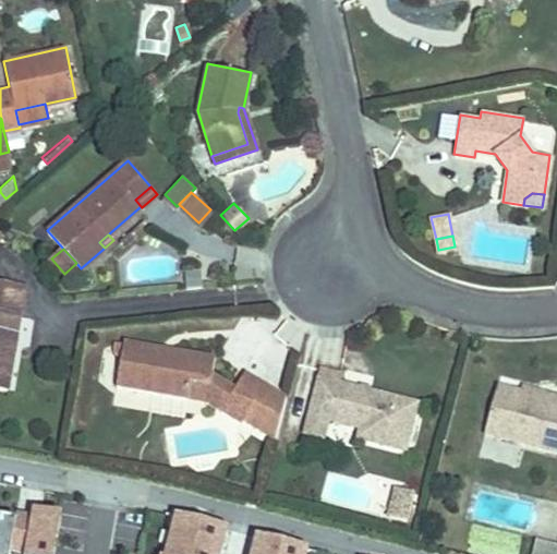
[(0,386),(7,388),(25,282),(0,278),(0,386)]
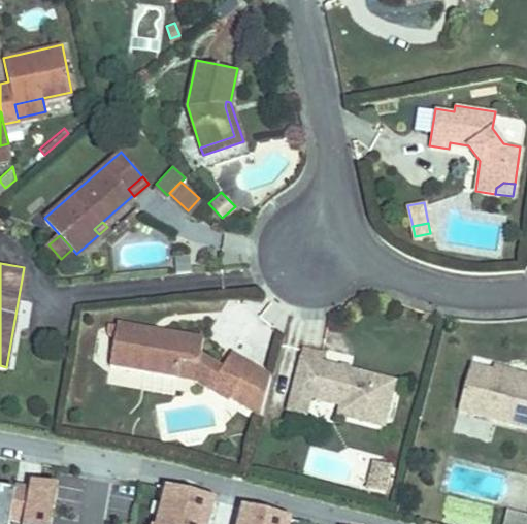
[(108,363),(176,375),(179,359),(198,362),(203,335),(161,328),(160,332),(154,331),(155,327),(117,320),(108,363)]
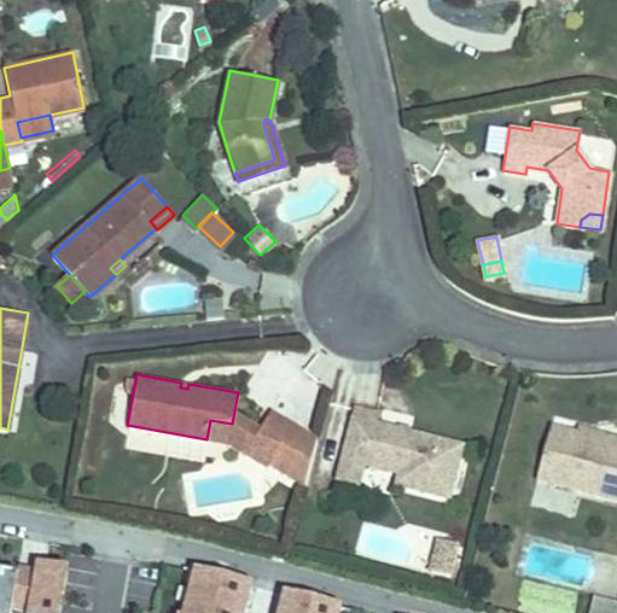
[(395,482),(448,495),(460,443),(373,421),(377,410),(355,406),(342,456),(362,461),(399,471),(395,482)]
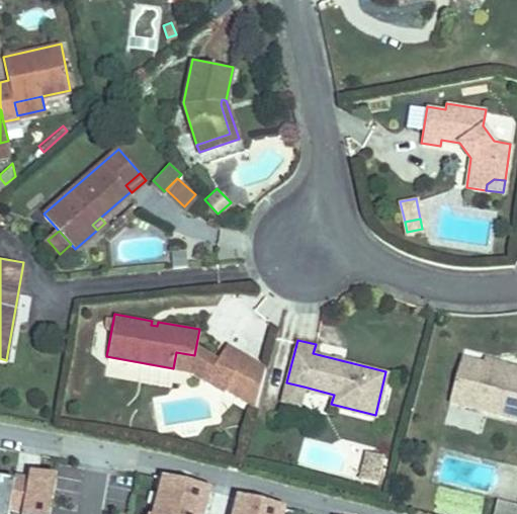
[(225,389),(242,399),(249,388),(232,377),(246,354),(227,343),(204,379),(224,391),(225,389)]
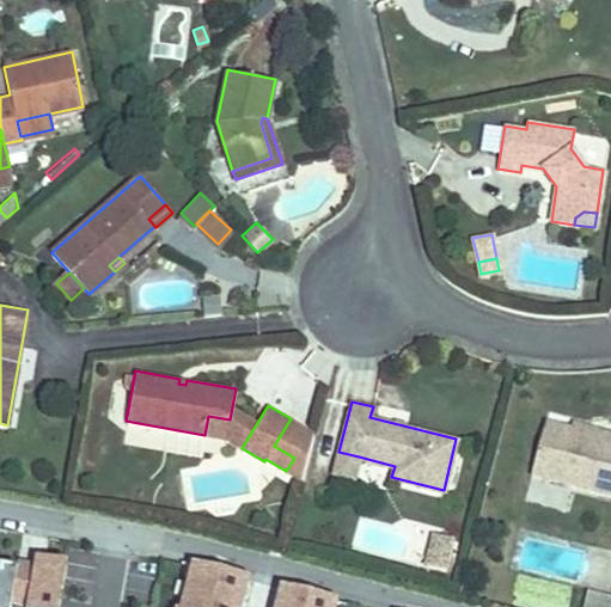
[(226,439),(242,448),(257,422),(232,408),(230,420),(208,416),(205,435),(226,439)]
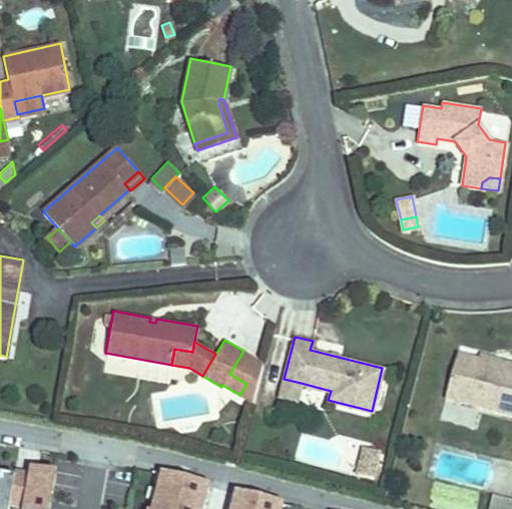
[(239,395),(252,402),(263,363),(243,351),(229,374),(246,384),(239,395)]
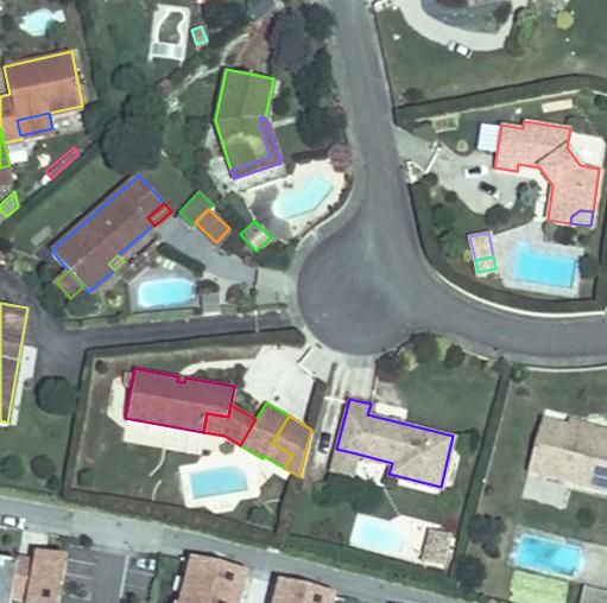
[(528,469),(606,489),(606,435),(567,424),(541,418),(528,469)]
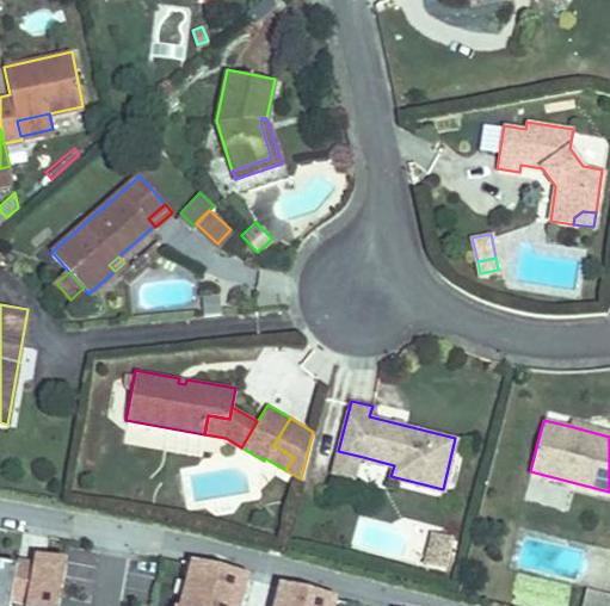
[(609,430),(571,420),(570,426),(609,437),(609,430)]
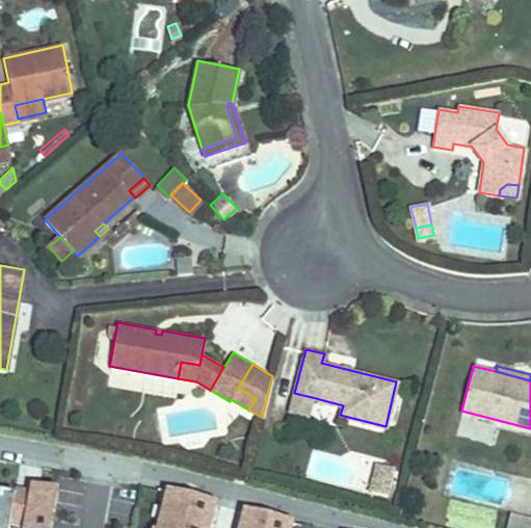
[(289,411),(307,415),(312,397),(294,393),(289,411)]
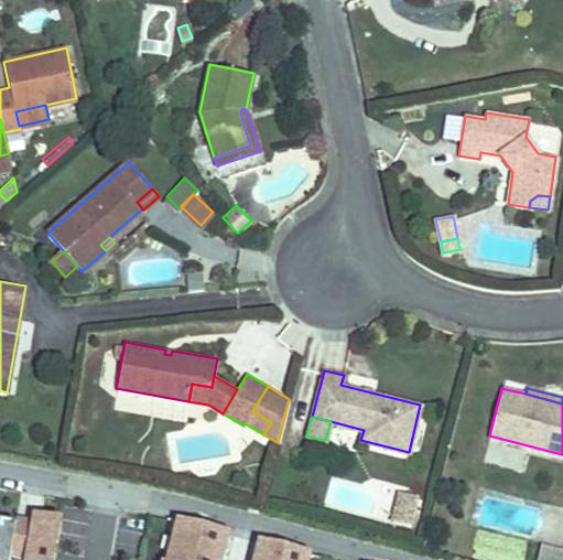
[(520,464),(523,445),(486,439),(483,458),(520,464)]
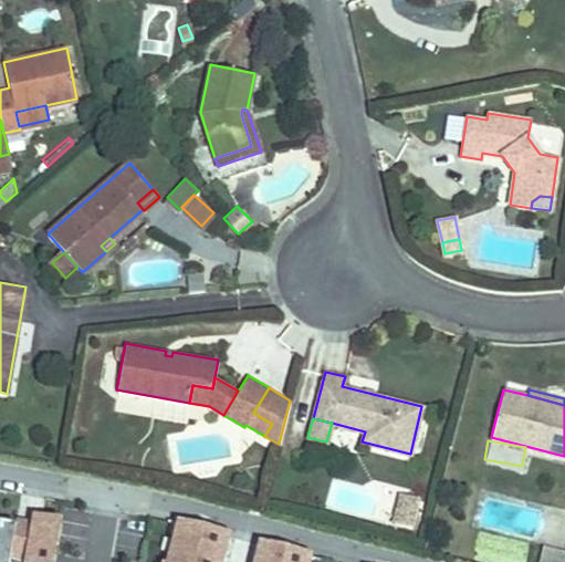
[(397,507),(400,508),(405,506),(407,495),(400,492),(397,507)]
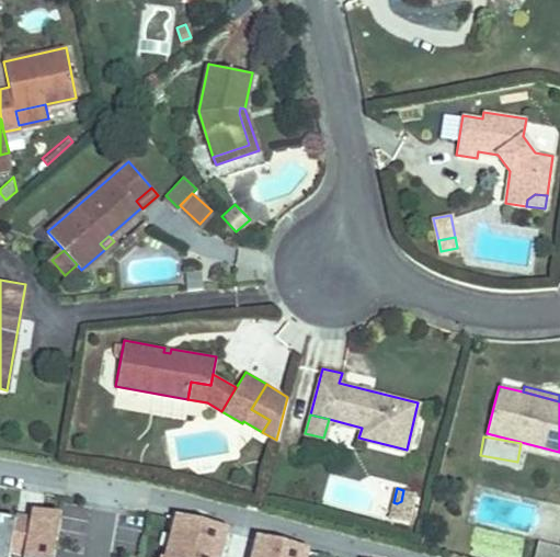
[(393,502),(389,516),(408,522),(415,493),(403,490),(401,501),(397,503),(393,502)]
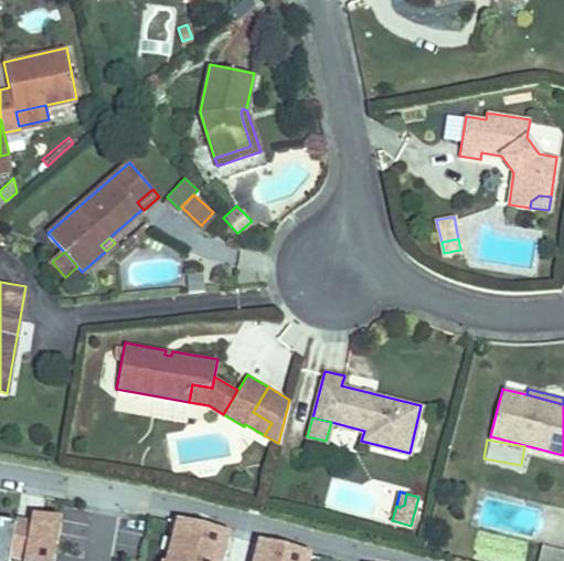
[(71,560),(136,560),(145,516),(82,504),(71,560)]
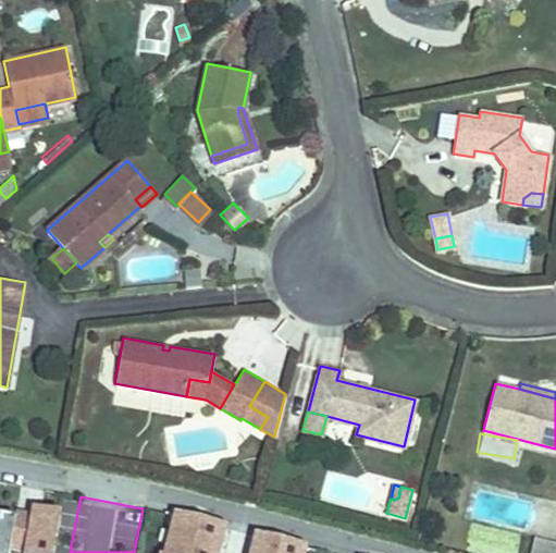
[(50,552),(59,511),(34,506),(32,513),(14,511),(14,514),(15,515),(10,545),(26,548),(25,552),(50,552)]
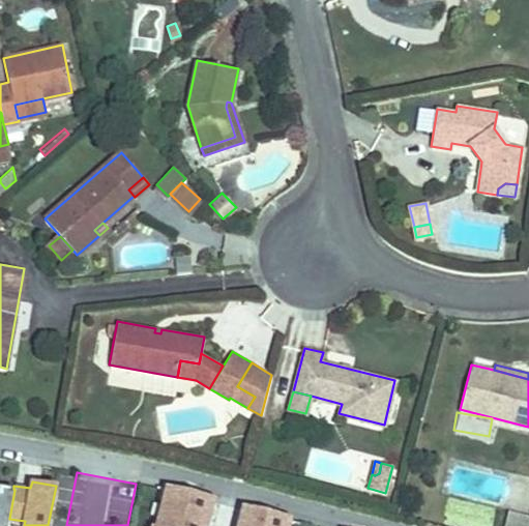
[(7,525),(9,519),(15,490),(13,489),(0,487),(0,525),(7,525)]
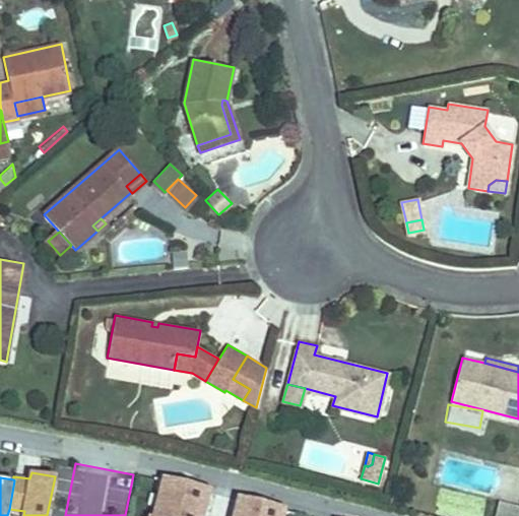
[(202,515),(209,490),(164,477),(159,494),(149,492),(146,502),(156,505),(153,515),(202,515)]
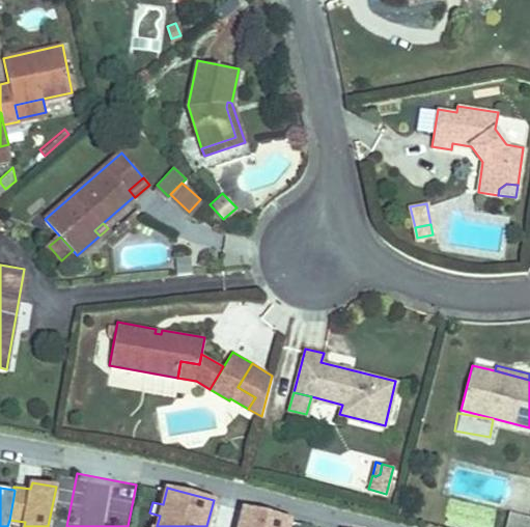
[(288,526),(290,520),(244,507),(239,526),(288,526)]
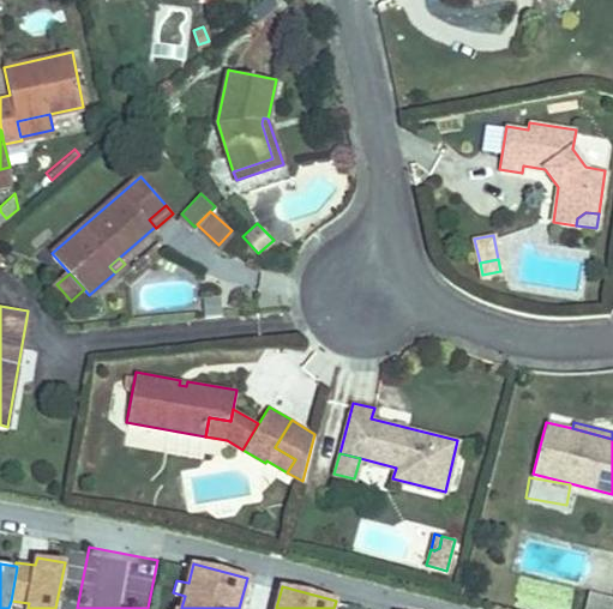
[(583,608),(612,608),(612,596),(588,590),(583,608)]
